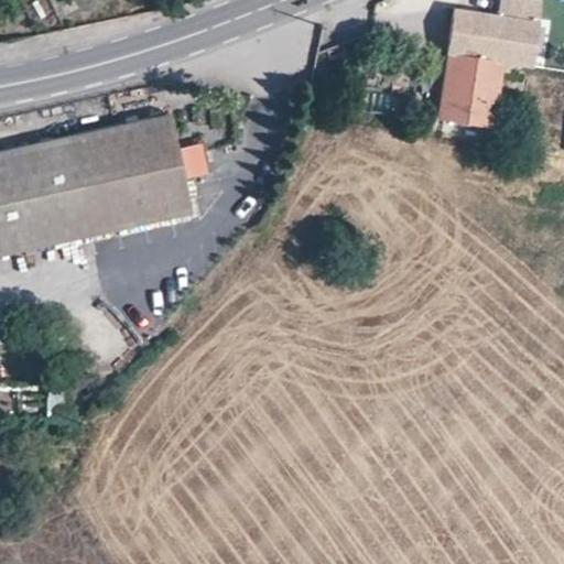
[(540,0),(502,0),(500,17),(542,22),(545,1),(540,0)]
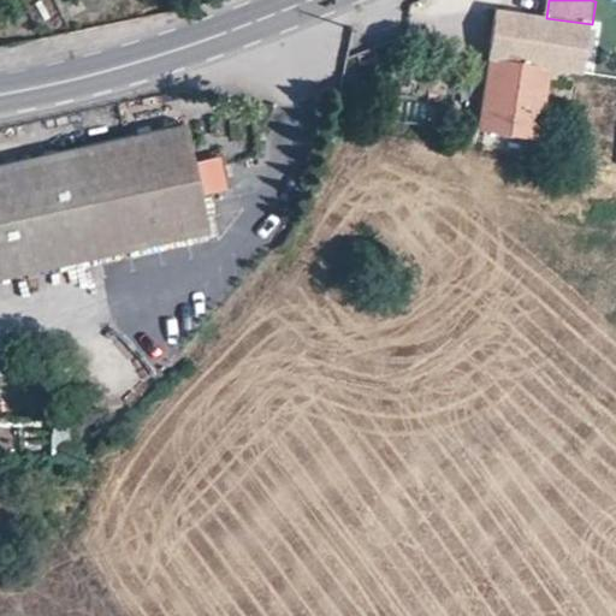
[(546,18),(499,11),(496,35),(492,61),(501,63),(501,60),(540,66),(540,69),(552,70),(576,73),(584,75),(592,24),(546,18)]
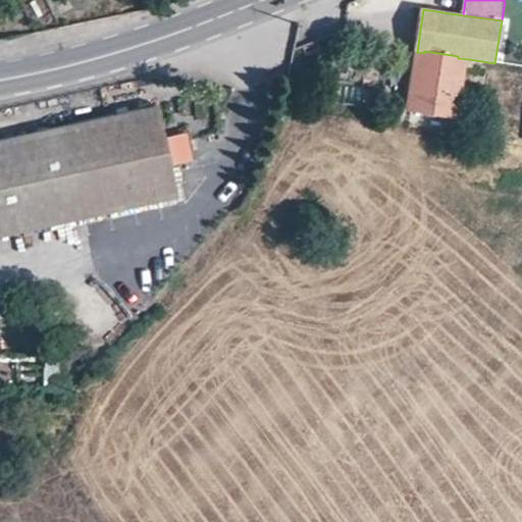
[(467,67),(468,59),(458,58),(458,56),(424,51),(424,53),(417,52),(408,111),(460,118),(467,67)]
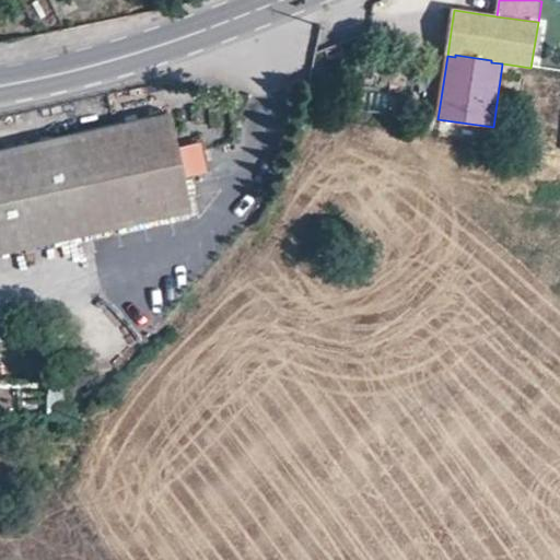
[(523,76),(524,67),(502,63),(501,72),(523,76)]
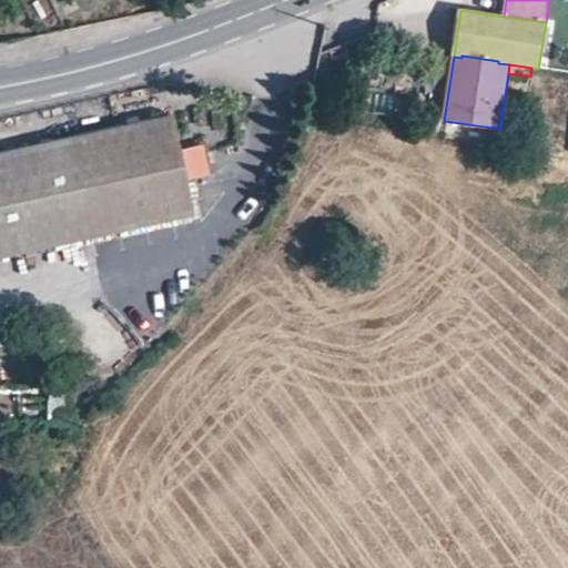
[(173,117),(0,153),(0,260),(195,217),(184,165),(173,117)]
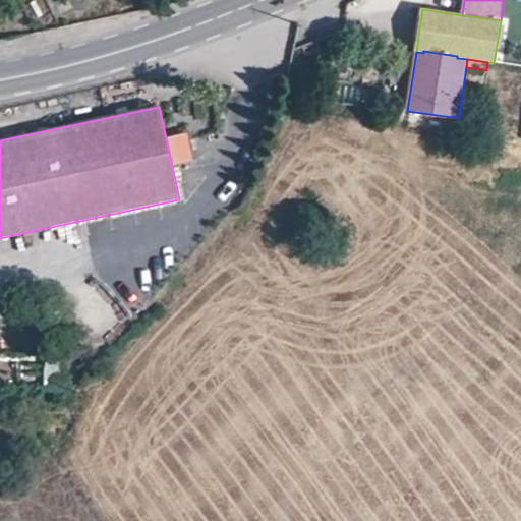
[(42,379),(44,364),(25,361),(23,377),(42,379)]
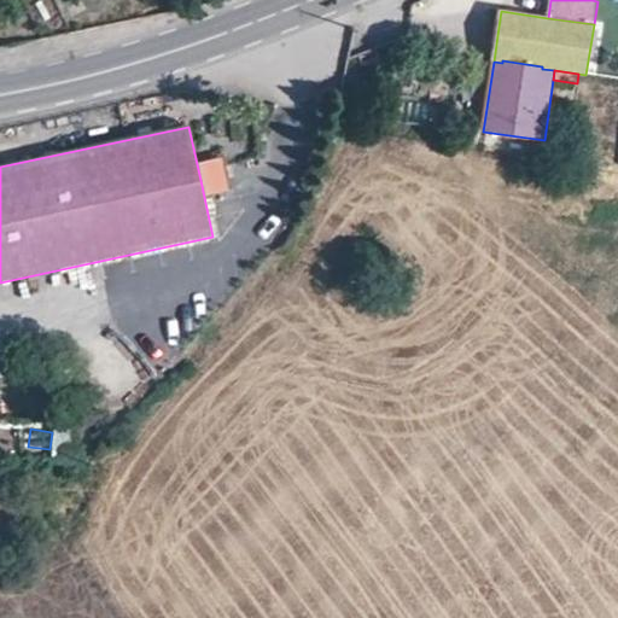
[(74,453),(74,430),(53,430),(53,452),(74,453)]
